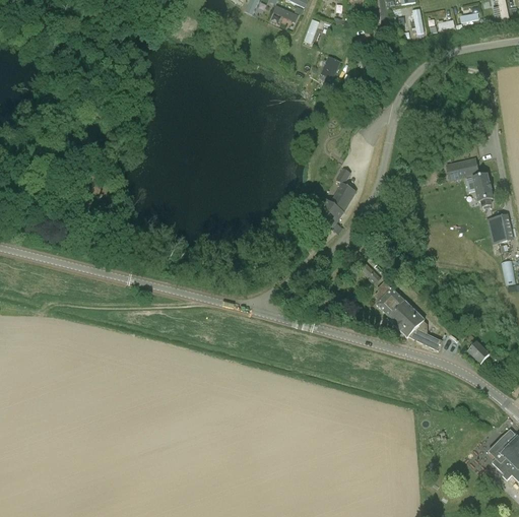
[(248,0),(245,11),(253,13),(257,0),(248,0)]
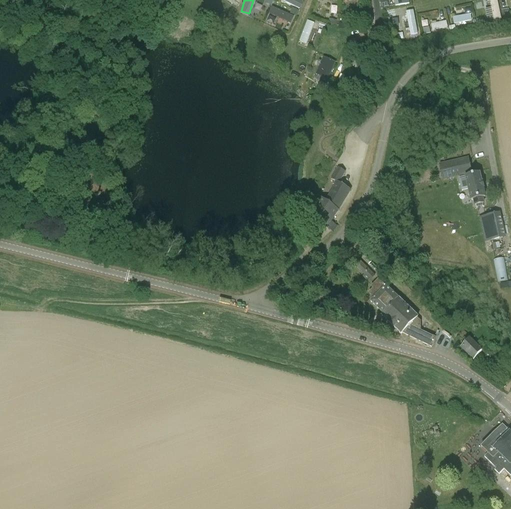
[(489,0),(493,18),(501,16),(497,0),(489,0)]
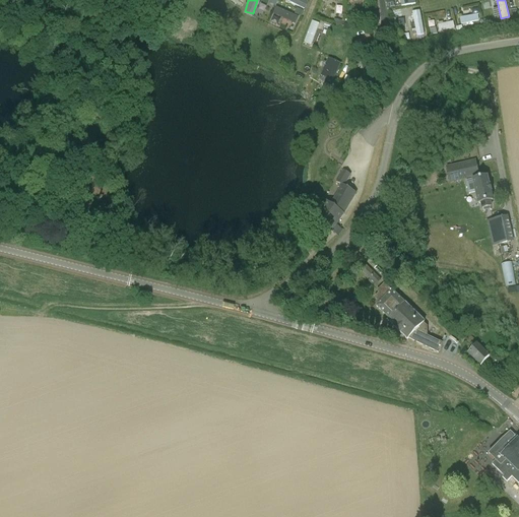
[(296,20),(299,13),(276,4),(273,11),(296,20)]
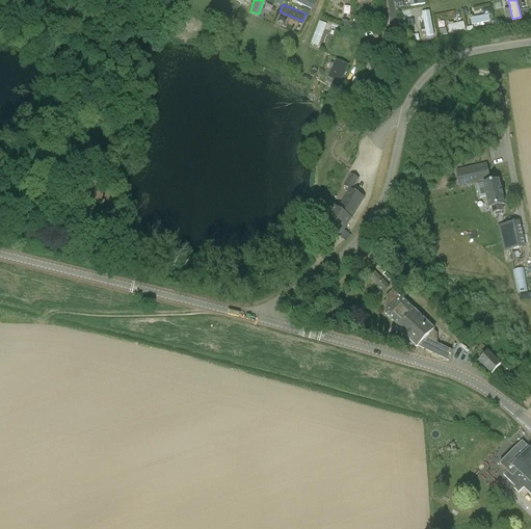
[(425,34),(433,32),(429,7),(421,9),(425,34)]
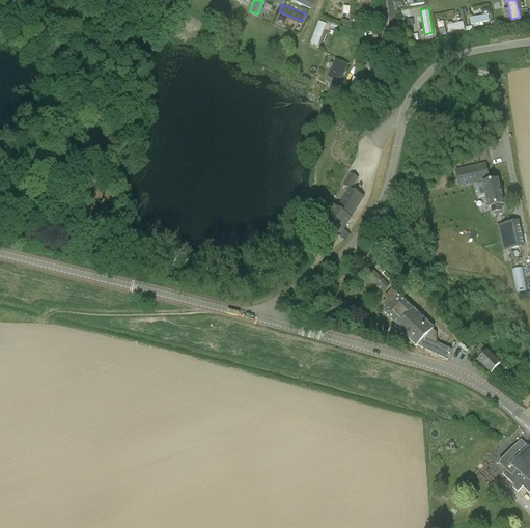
[(469,15),(470,22),(490,19),(489,12),(469,15)]
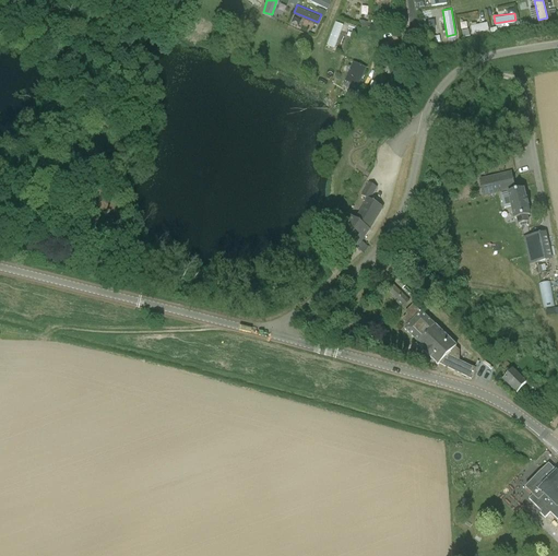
[(470,23),(472,30),(488,26),(486,19),(470,23)]
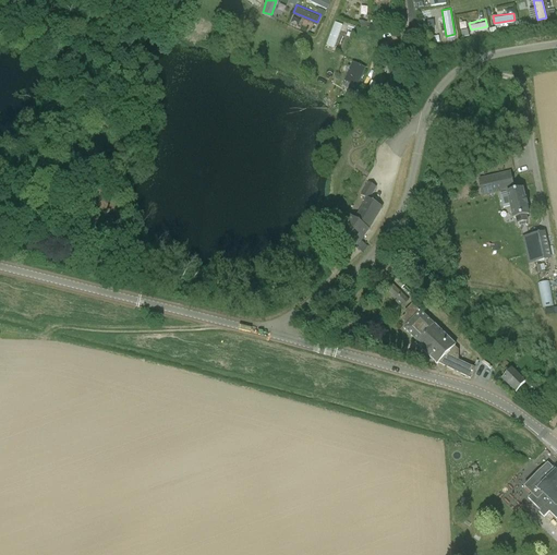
[(327,44),(336,45),(341,22),(333,20),(327,44)]
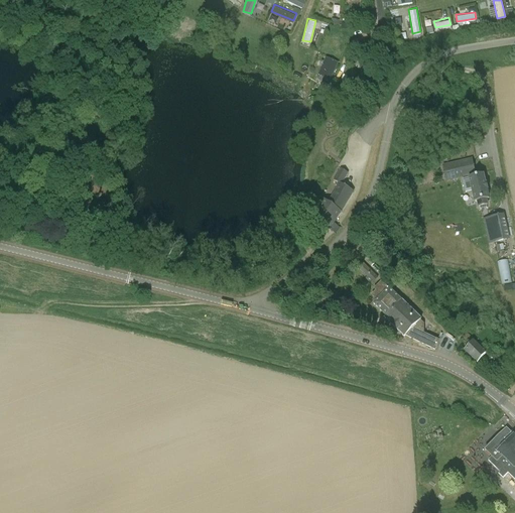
[(325,55),(317,72),(330,78),(337,61),(325,55)]
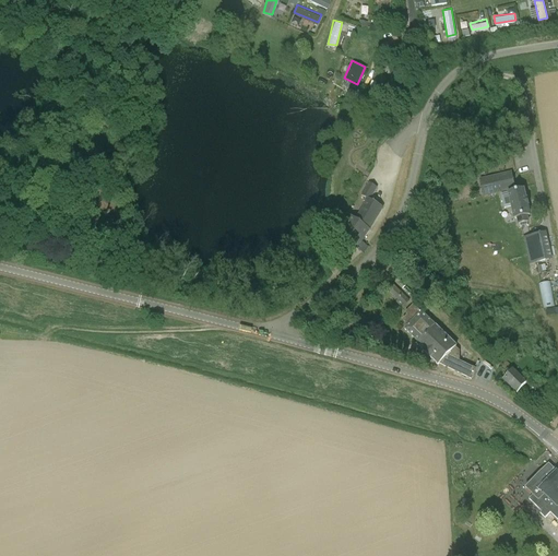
[(509,170),(478,178),(482,193),(513,186),(509,170)]
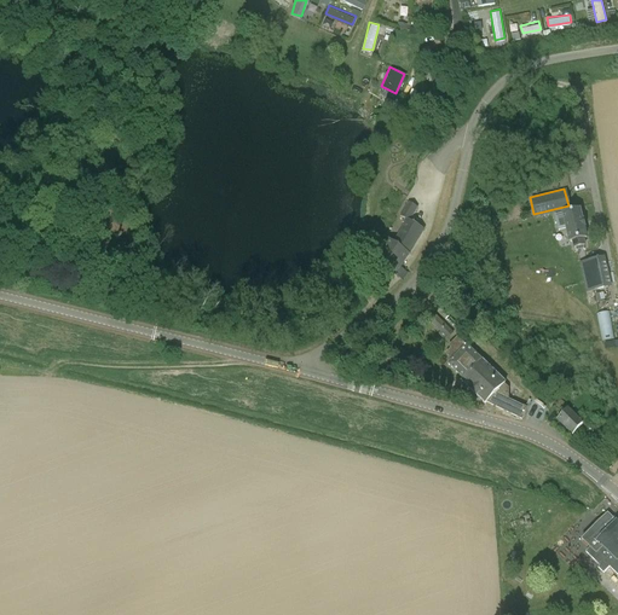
[(409,251),(423,227),(409,219),(417,206),(408,199),(399,214),(404,216),(403,220),(404,220),(392,239),(387,236),(373,259),(393,273),(409,251)]
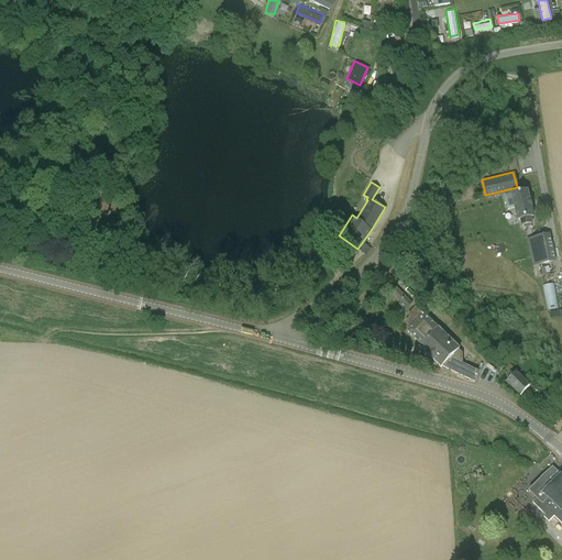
[(520,217),(521,223),(531,221),(529,215),(532,215),(530,205),(531,205),(529,198),(527,189),(504,194),(507,206),(514,205),(517,218),(520,217)]
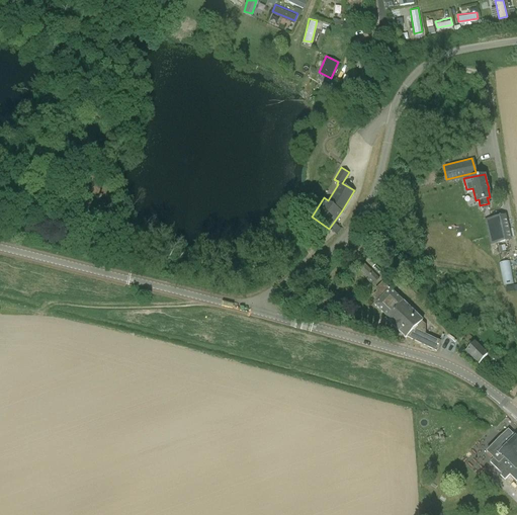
[(490,218),(496,241),(507,238),(502,215),(490,218)]
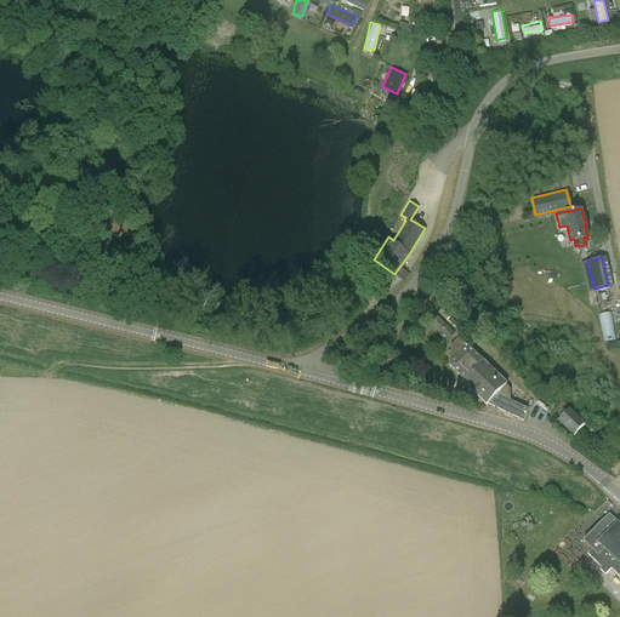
[(615,338),(610,310),(598,313),(603,340),(615,338)]
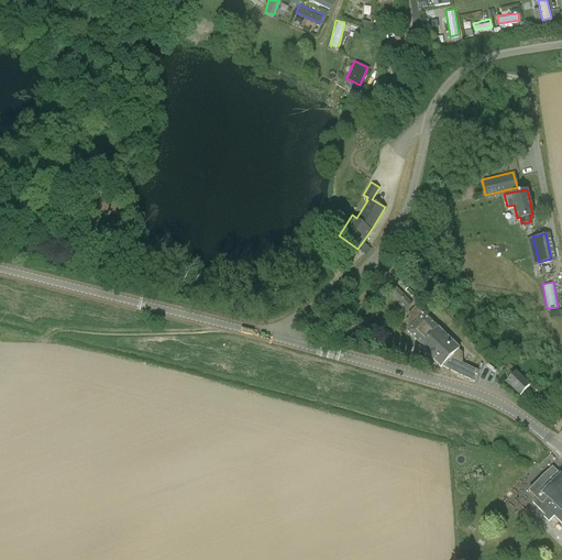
[(406,306),(411,300),(394,284),(388,289),(406,306)]
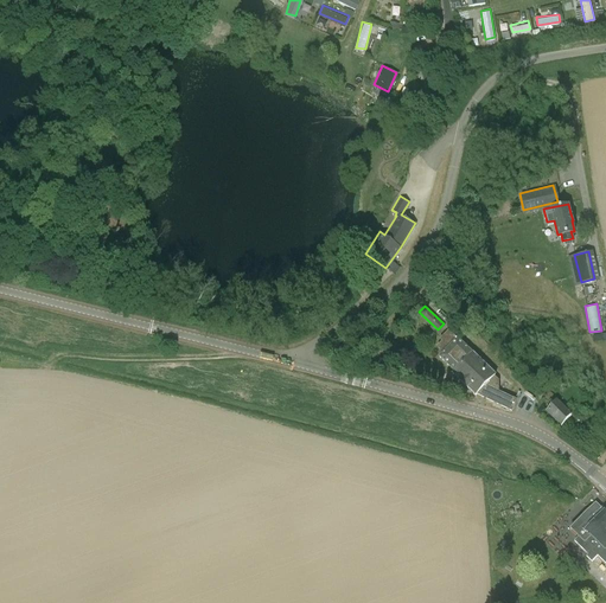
[(441,339),(437,344),(442,350),(438,354),(453,370),(452,371),(474,392),(476,391),(510,408),(515,398),(498,390),(498,378),(493,373),(495,372),(472,351),(471,351),(457,337),(455,337),(448,328),(440,337),(441,339)]
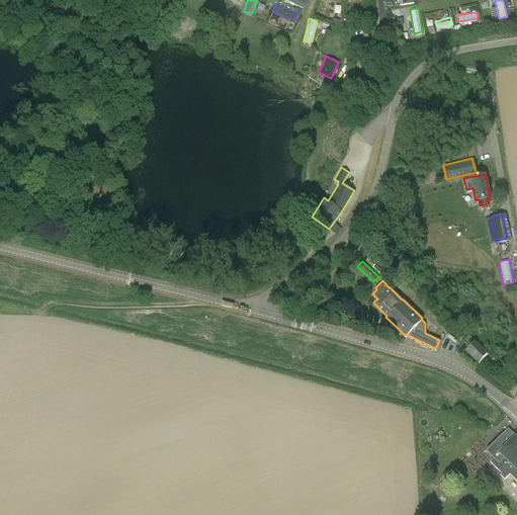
[(464,349),(478,361),(487,352),(474,340),(464,349)]
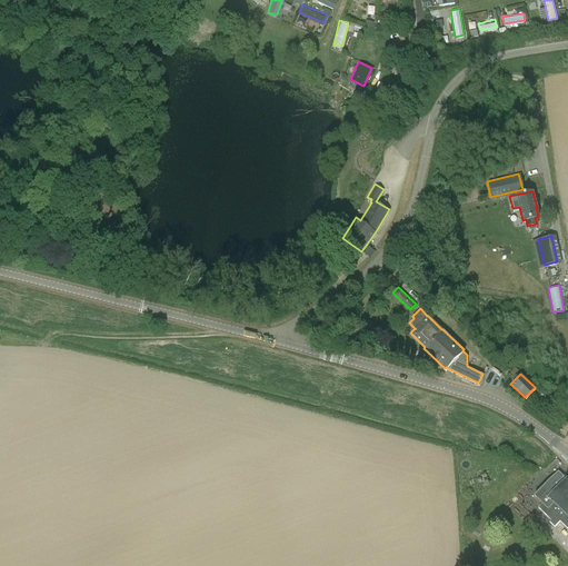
[(547,394),(542,399),(547,404),(551,398),(547,394)]
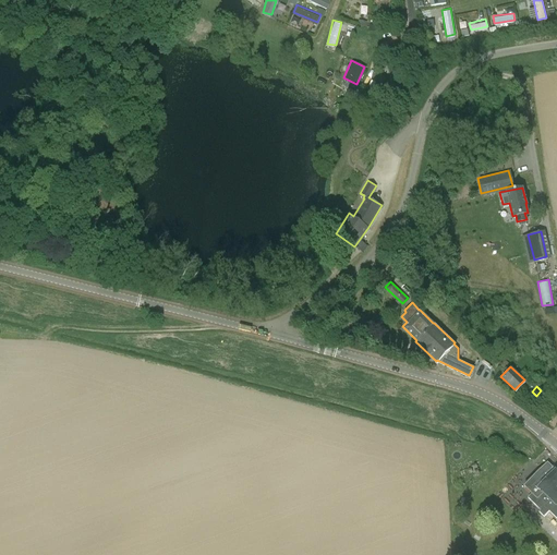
[(556,469),(555,468),(554,468),(547,460),(523,485),(531,493),(528,497),(540,509),(539,511),(543,516),(548,510),(556,518),(556,503),(556,501),(556,469)]
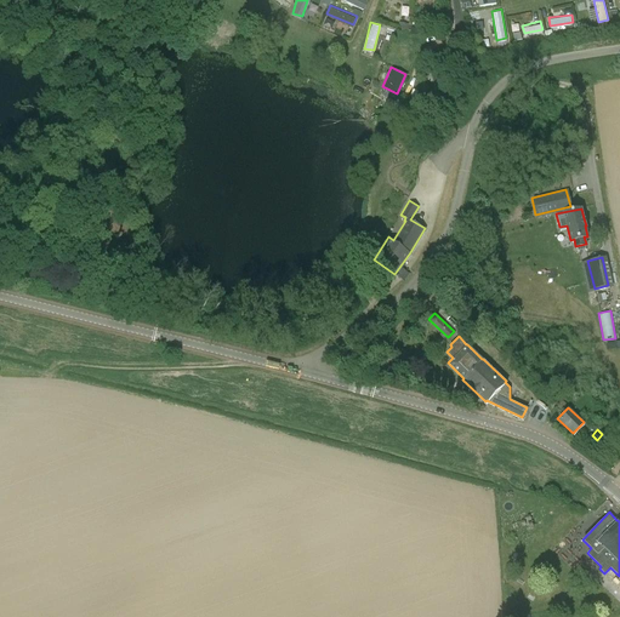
[(568,559),(570,558),(576,563),(585,552),(564,536),(555,548),(568,559)]
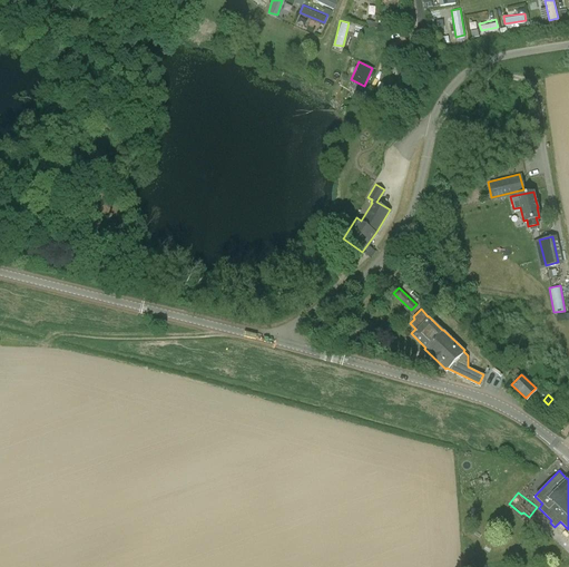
[(536,525),(543,517),(537,510),(529,517),(536,525)]
